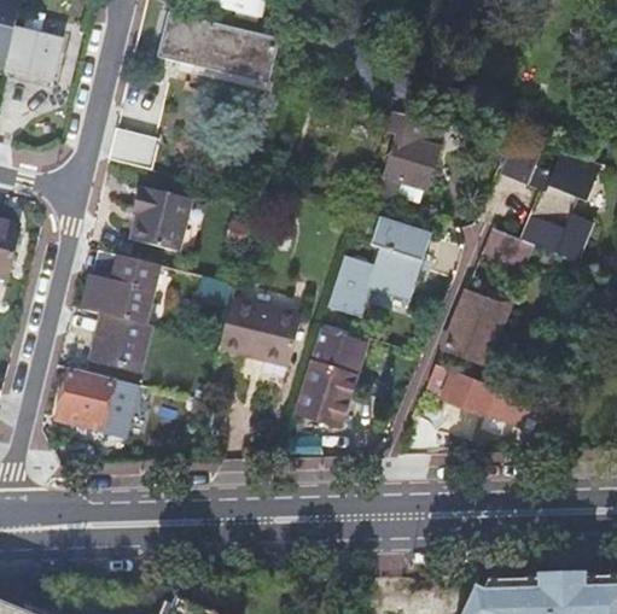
[(15,27),(19,0),(0,0),(0,62),(6,64),(15,27)]
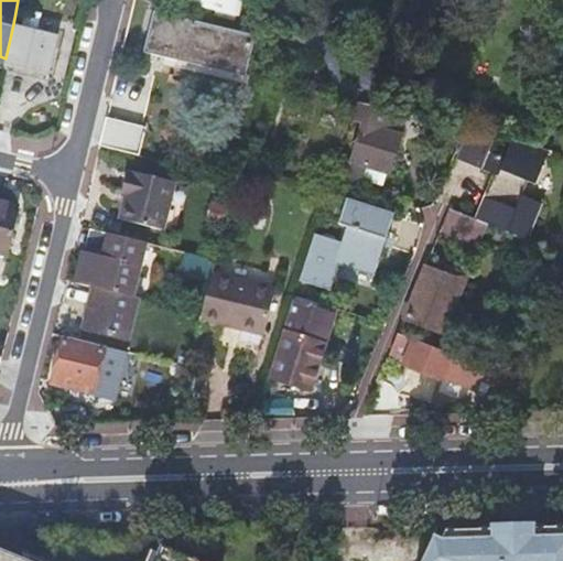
[(179,0),(238,14),(240,0),(179,0)]
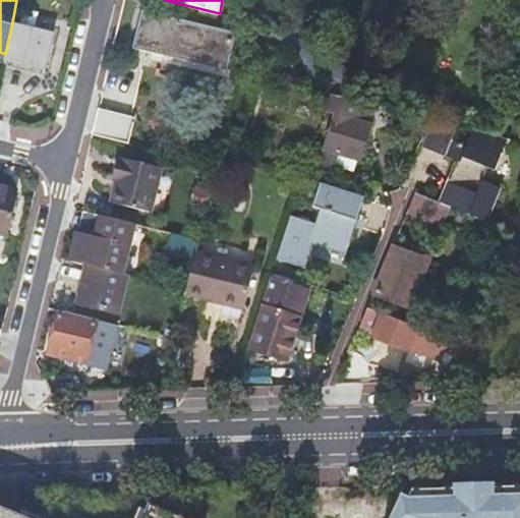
[(234,31),(141,9),(131,47),(226,69),(234,31)]
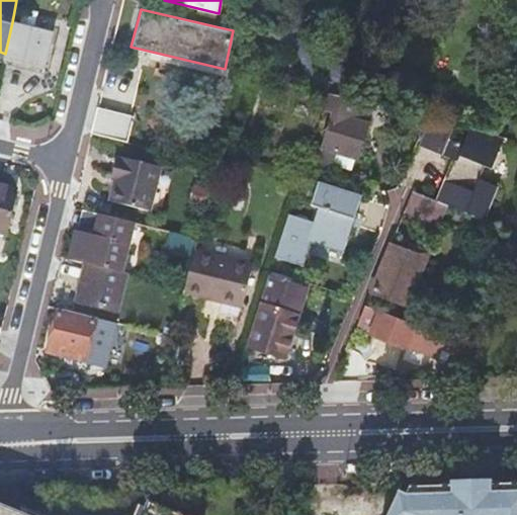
[(288,16),(283,15),(276,37),(299,58),(298,74),(325,92),(326,91),(328,92),(336,94),(344,66),(338,64),(332,67),(328,74),(330,77),(328,79),(323,76),(319,72),(314,70),(309,70),(308,69),(310,64),(310,58),(311,54),(310,54),(311,47),(307,43),(307,44),(297,37),(298,37),(293,33),(289,38),(287,36),(291,23),(288,16)]
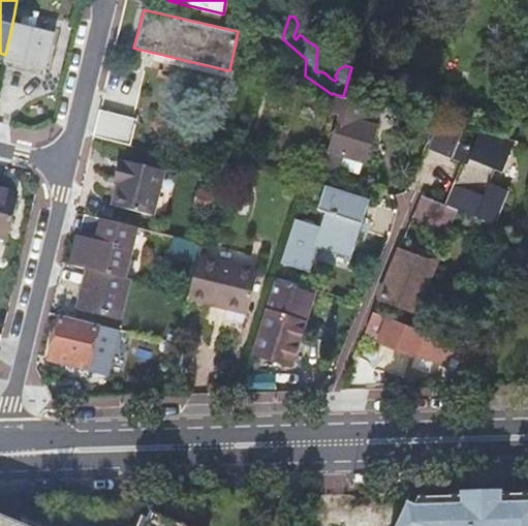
[(5,55),(4,56),(44,66),(53,32),(12,23),(5,55)]
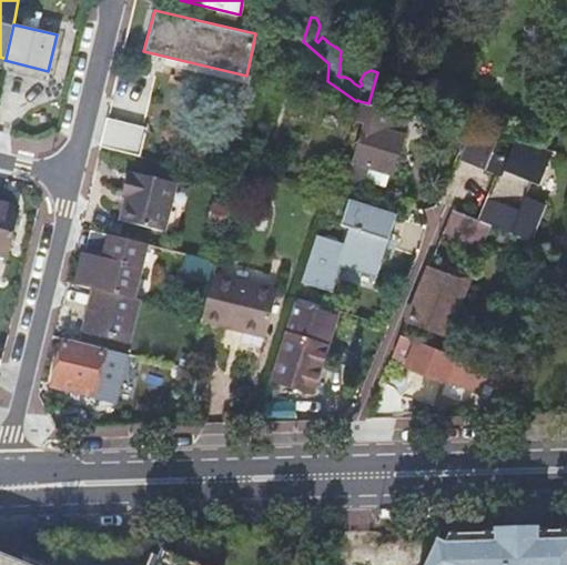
[(360,101),(358,101),(353,120),(365,123),(354,161),(342,158),(336,175),(361,184),(367,164),(391,172),(402,135),(401,135),(407,112),(368,103),(360,101)]
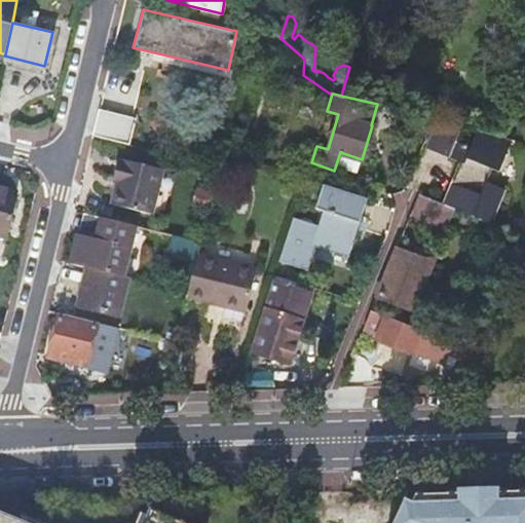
[(136,118),(98,109),(91,135),(128,144),(136,118)]
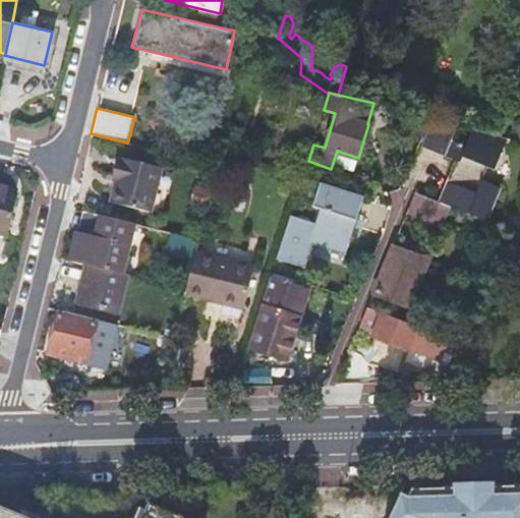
[(459,124),(431,118),(421,146),(456,160),(440,202),(450,206),(484,220),(499,185),(480,178),(485,165),(492,168),(493,165),(505,136),(496,133),(474,128),(468,142),(454,137),(459,124)]
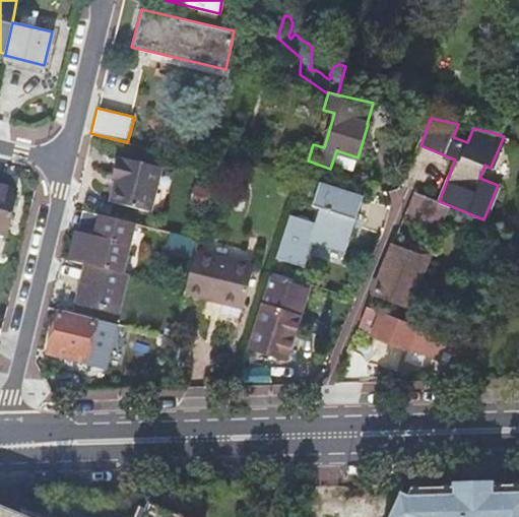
[(110,201),(155,212),(166,168),(120,156),(120,158),(116,156),(111,179),(115,180),(110,201)]
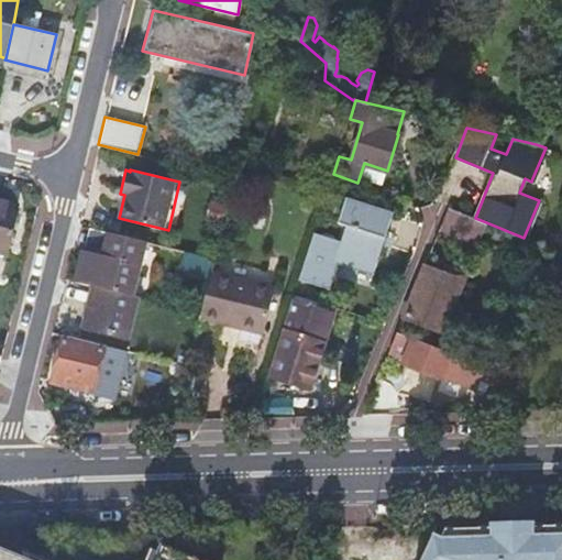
[(317,228),(313,230),(297,282),(327,293),(328,291),(326,291),(337,260),(372,271),(368,278),(371,280),(394,210),(392,210),(392,212),(345,197),(338,221),(345,224),(340,239),(335,238),(333,233),(317,228)]
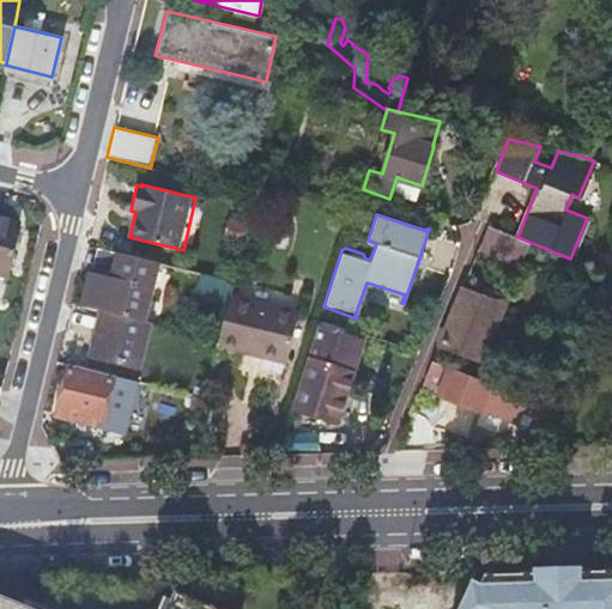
[(18,224),(0,219),(0,274),(7,276),(18,224)]
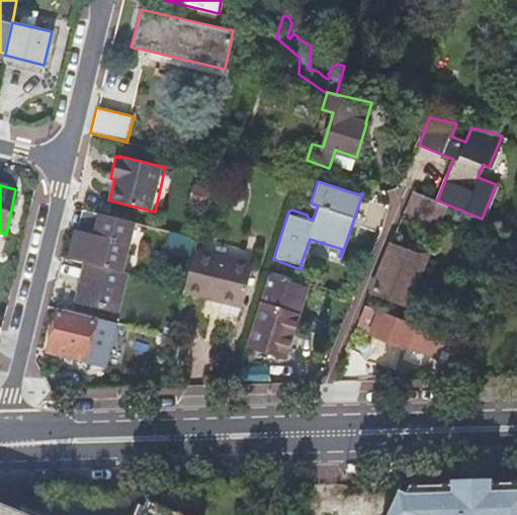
[(447,204),(437,200),(422,194),(412,190),(400,220),(435,234),(447,204)]
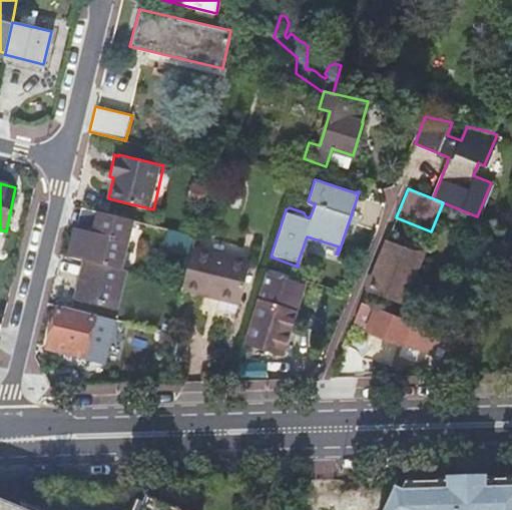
[(95,230),(99,211),(81,207),(76,226),(95,230)]
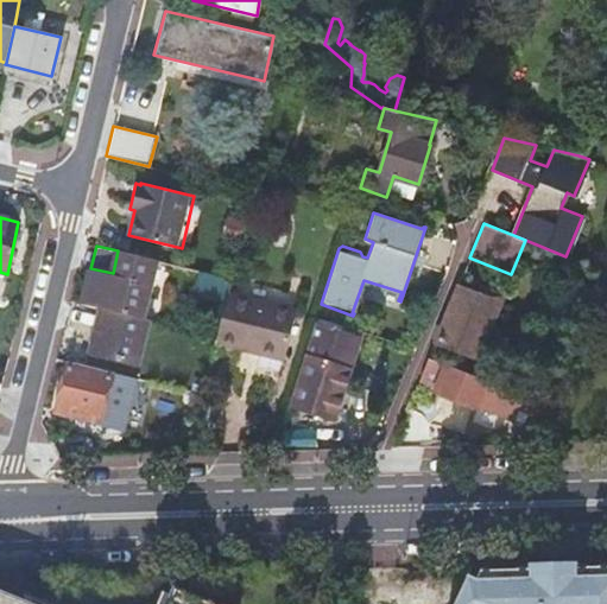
[(140,317),(155,260),(118,250),(113,273),(90,268),(82,303),(100,307),(140,317)]
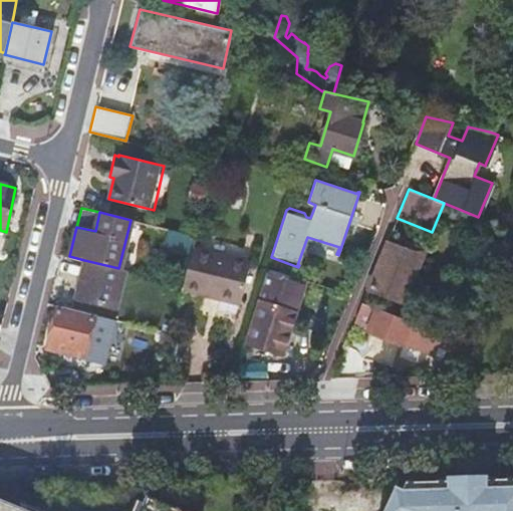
[(166,245),(170,229),(142,222),(138,239),(165,246),(166,245)]
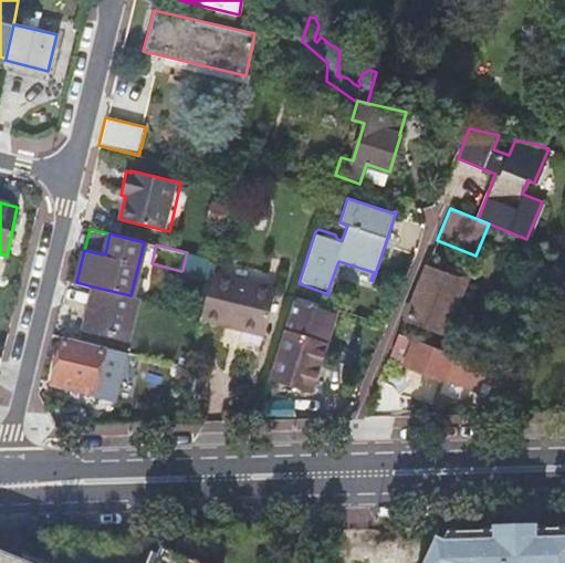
[(211,272),(215,259),(187,252),(182,270),(210,277),(211,272)]
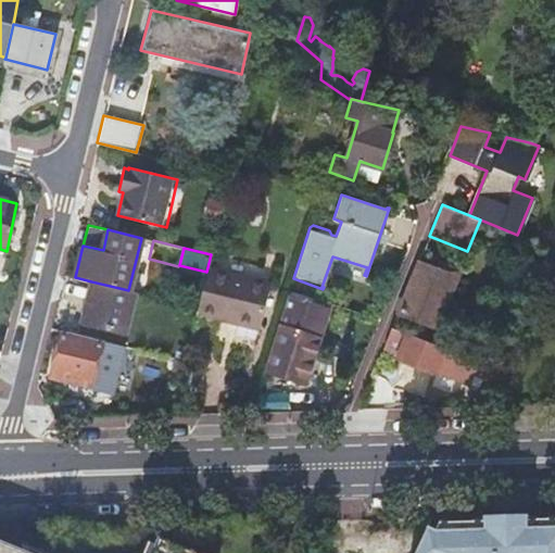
[(438,269),(419,262),(399,312),(436,327),(458,271),(440,263),(438,269)]
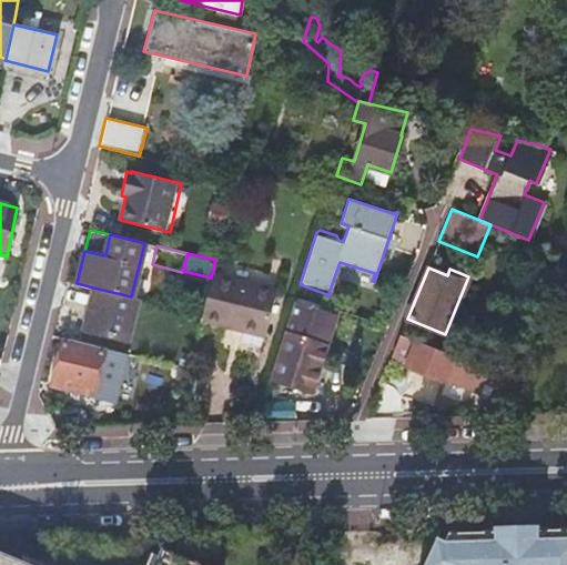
[(276,290),(212,273),(211,278),(202,314),(200,321),(264,338),(276,290)]
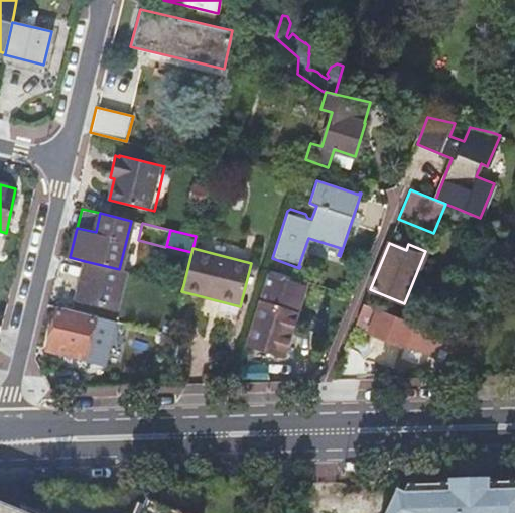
[(117,307),(126,271),(119,269),(85,261),(76,297),(117,307)]
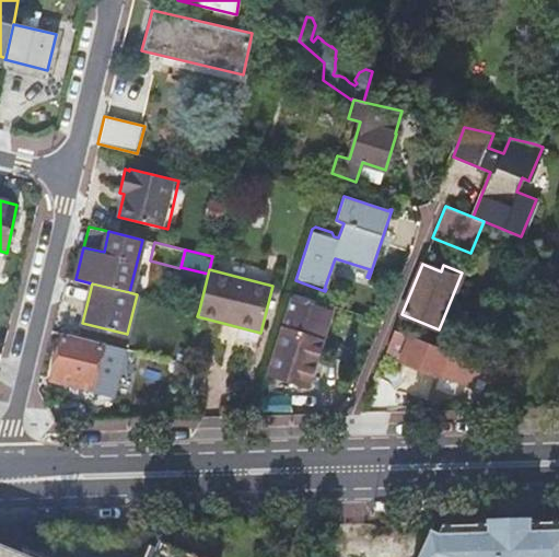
[(332,311),(290,298),(266,372),(307,386),(332,311)]
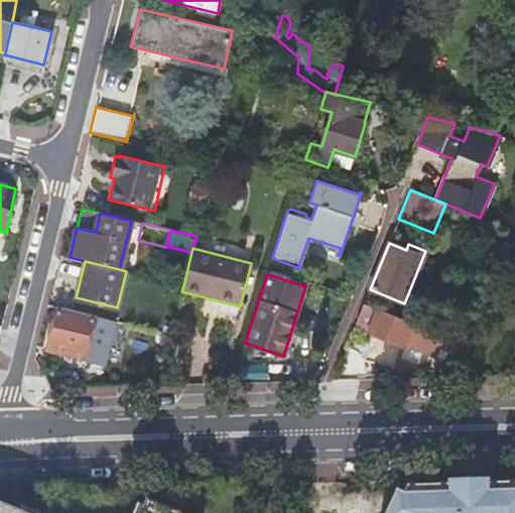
[(48,345),(49,346),(48,351),(82,359),(83,354),(85,355),(94,318),(57,308),(48,345)]
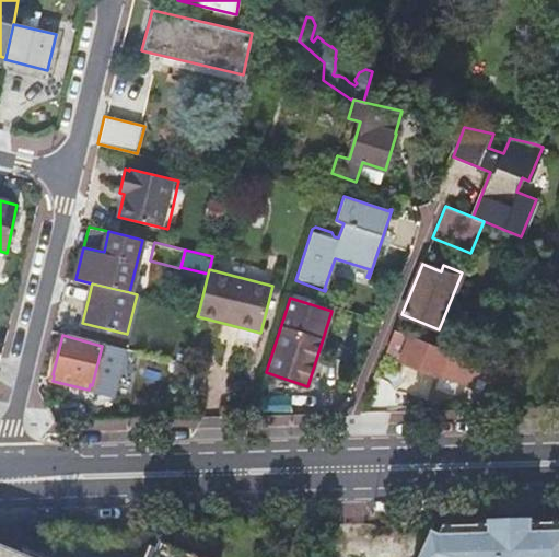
[(437,373),(446,350),(410,335),(400,359),(437,373)]
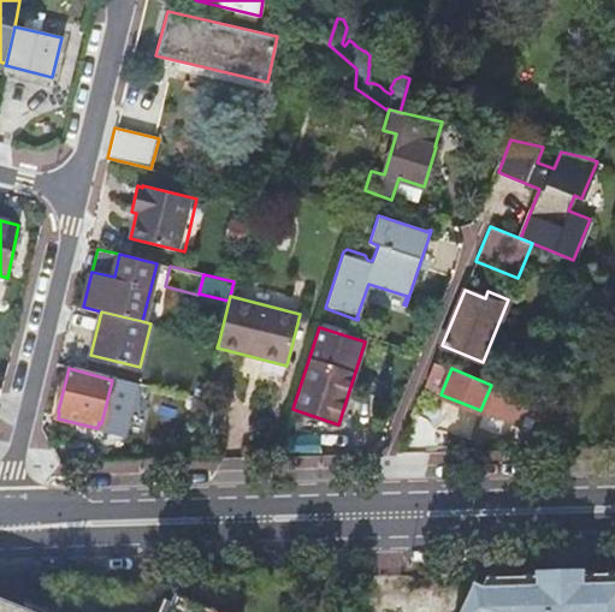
[(545,428),(554,410),(542,404),(532,423),(545,428)]
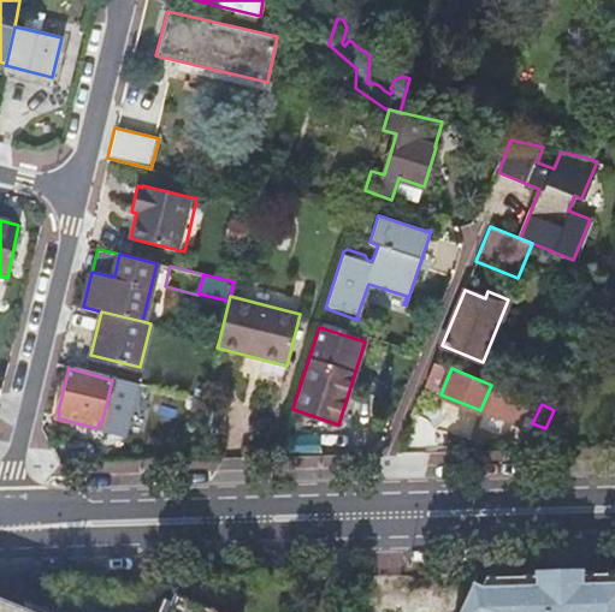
[(614,611),(614,576),(574,578),(574,572),(542,572),(543,578),(482,581),(479,586),(471,582),(456,611),(614,611)]
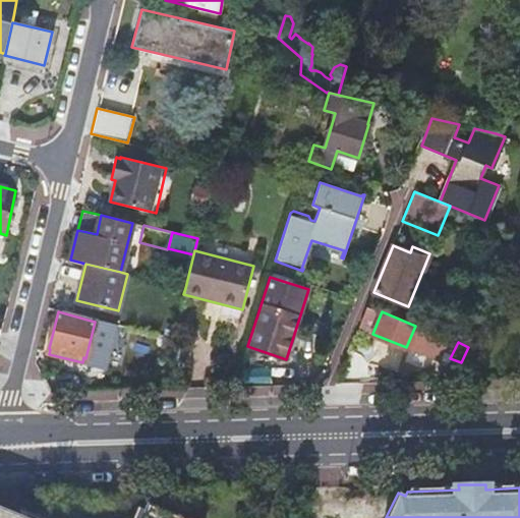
[(186,517),(149,502),(147,508),(141,517),(186,517)]
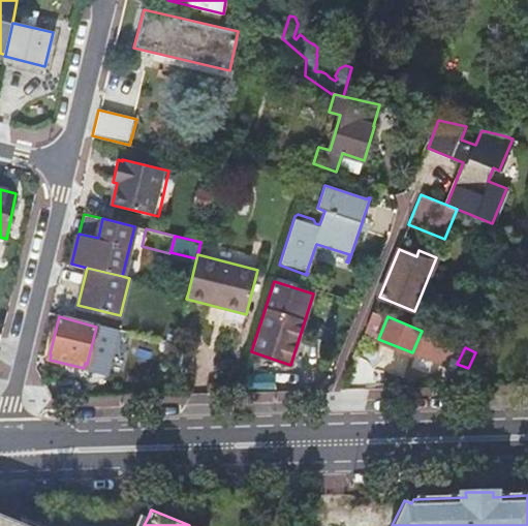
[(144,525),(149,516),(141,513),(134,525),(144,525)]
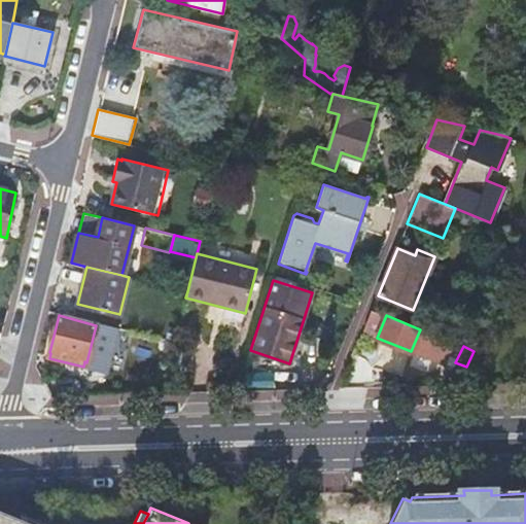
[(44,523),(22,515),(20,520),(0,512),(0,523),(44,523)]
